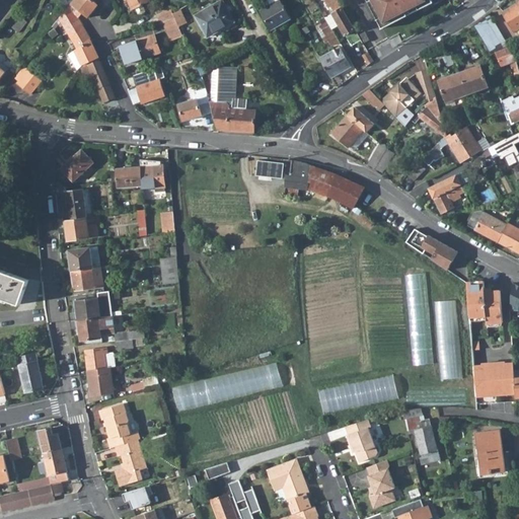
[(61,0),(69,6),(72,3),(82,12),(88,17),(98,4),(101,0),(61,0)]
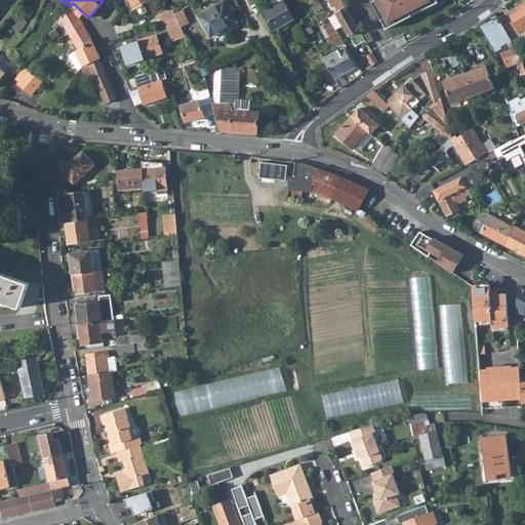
[(133,0),(137,8),(140,14),(143,14),(147,12),(148,10),(145,4),(153,1),(152,0),(133,0)]
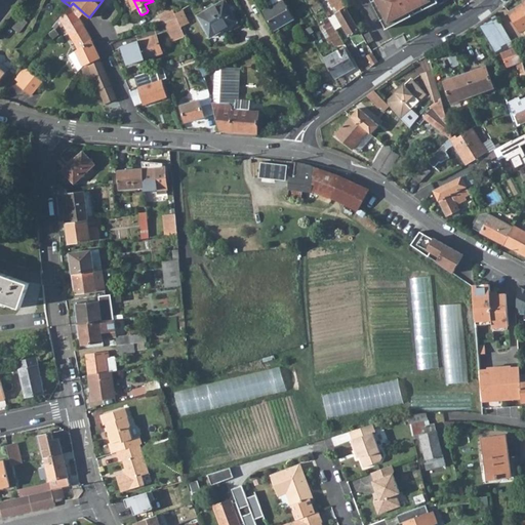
[(237,22),(225,0),(224,0),(198,15),(210,37),(237,22)]
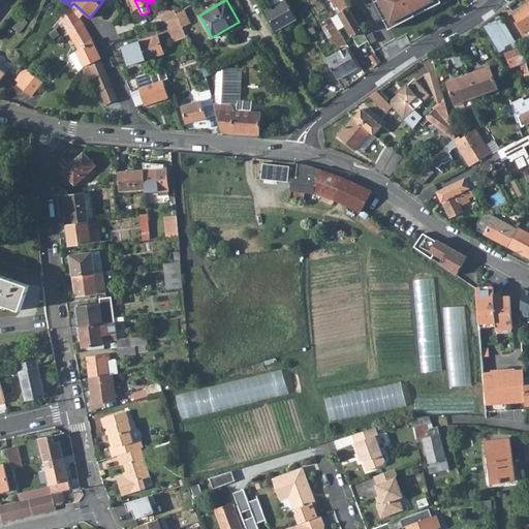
[(266,10),(277,29),(297,18),(285,0),(283,0),(276,4),(266,10)]
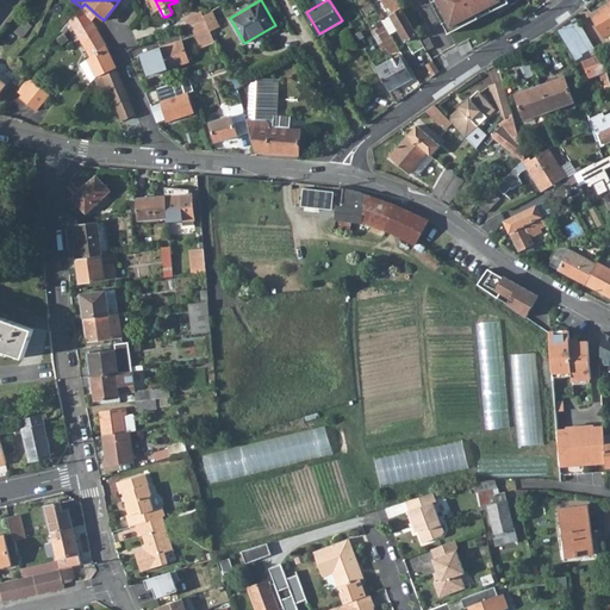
[(380,0),(390,16),(393,14),(384,0),(380,0)]
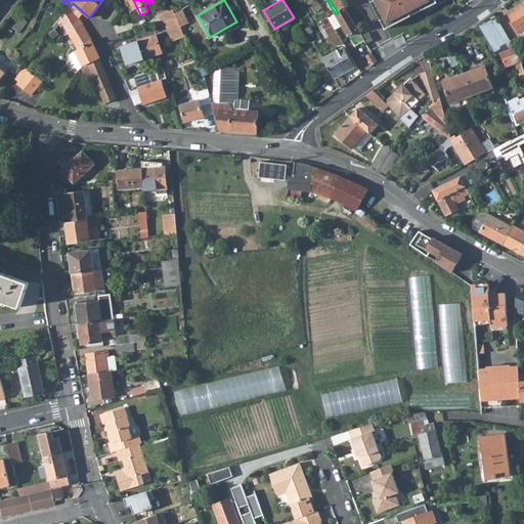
[(342,25),(354,46),(363,40),(345,6),(341,0),(330,0),(338,12),(335,13),(342,25)]
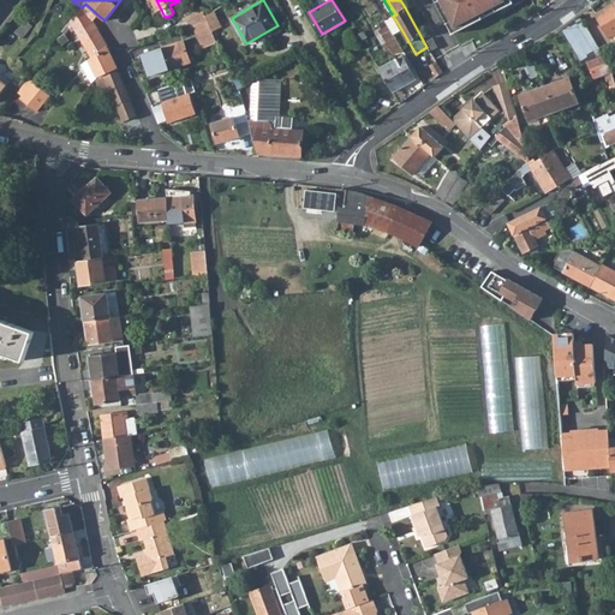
[(435,0),(453,34),(513,3),(512,0),(435,0)]
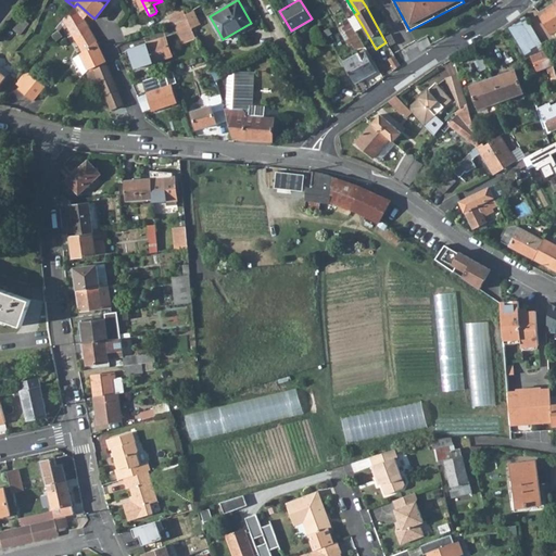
[(540,13),(553,34),(555,30),(555,0),(554,4),(540,13)]
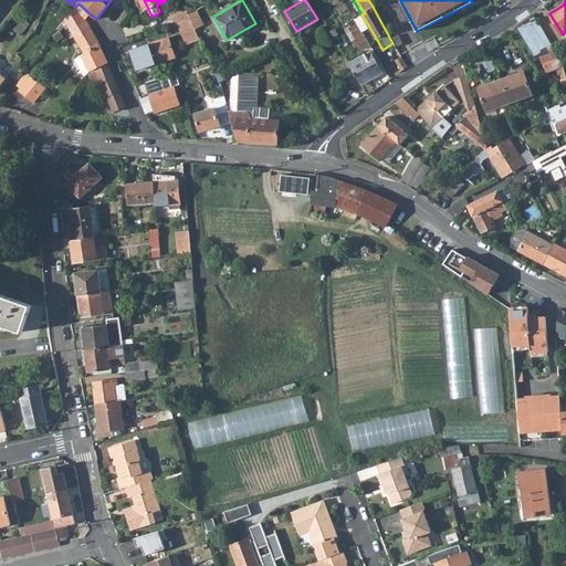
[(84,52),(98,43),(85,19),(90,13),(79,3),(75,7),(64,19),(84,52)]
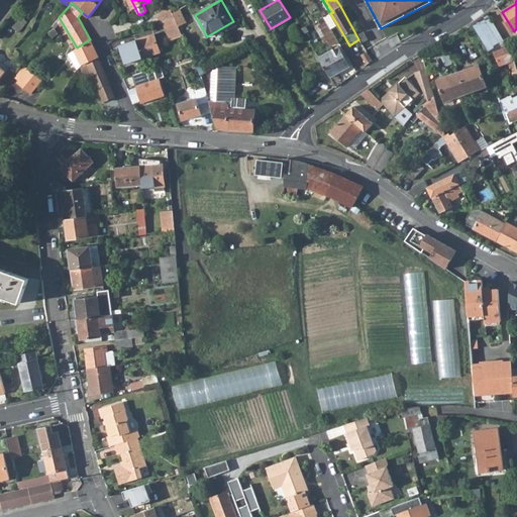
[(156,11),(160,22),(162,21),(175,17),(173,13),(169,5),(166,6),(156,11)]
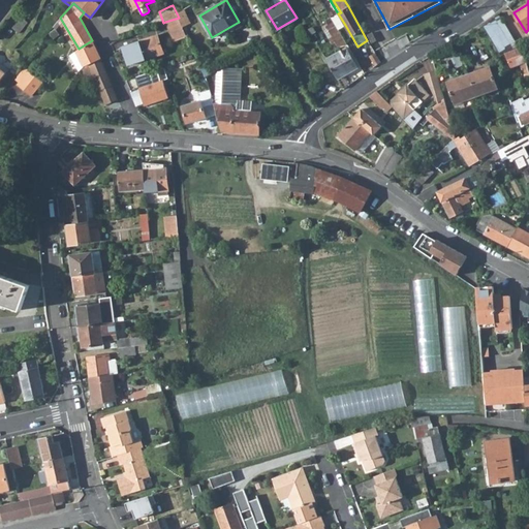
[(334,22),(338,29),(345,25),(338,13),(334,16),(331,18),(332,18),(334,22)]
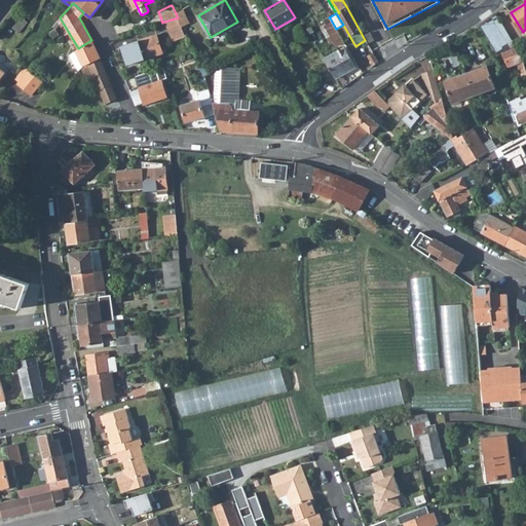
[(481,25),(497,52),(501,51),(502,52),(516,47),(496,13),(481,25)]
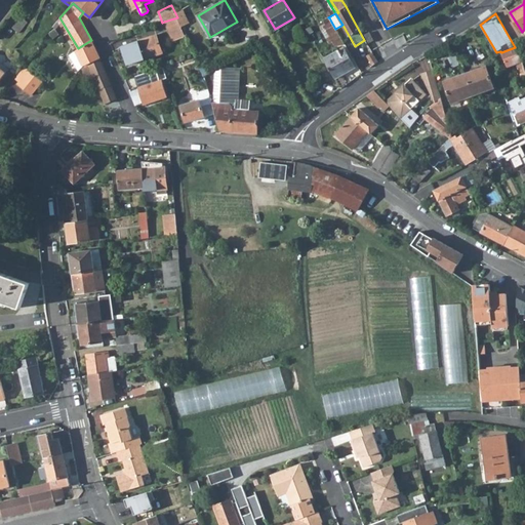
[(22,16),(12,28),(19,33),(28,22),(22,16)]
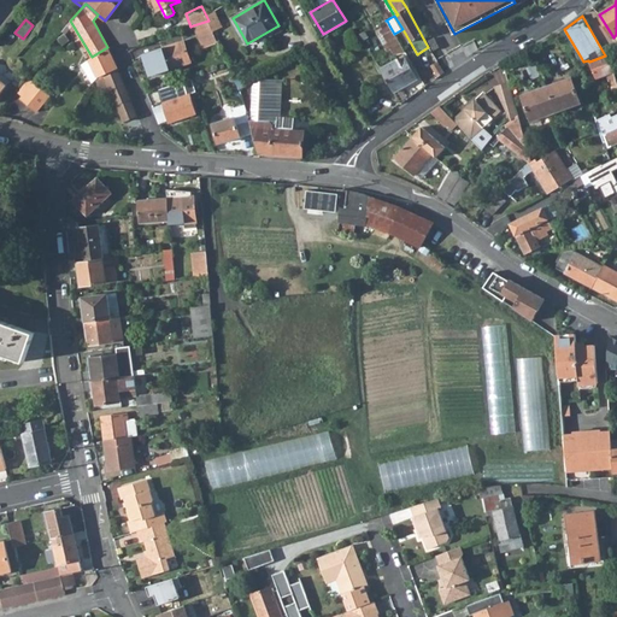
[(193,25),(204,47),(218,42),(209,21),(193,25)]
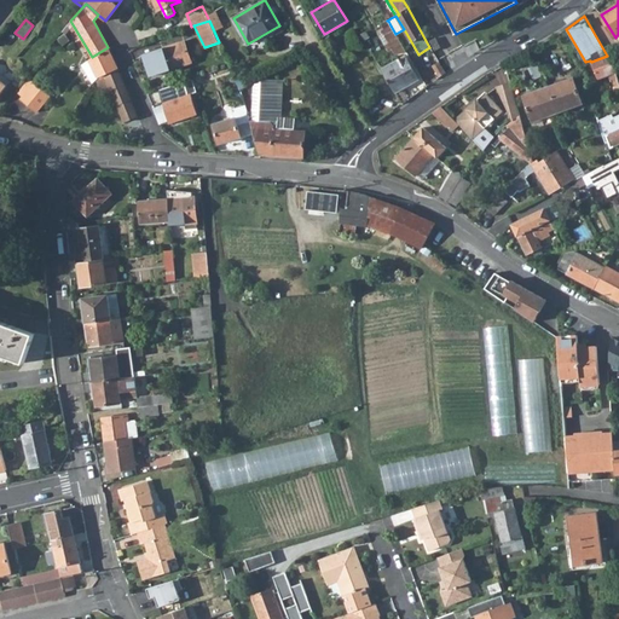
[(406,52),(395,34),(391,25),(385,29),(383,30),(386,35),(381,38),(386,45),(389,42),(392,46),(395,53),(406,52)]
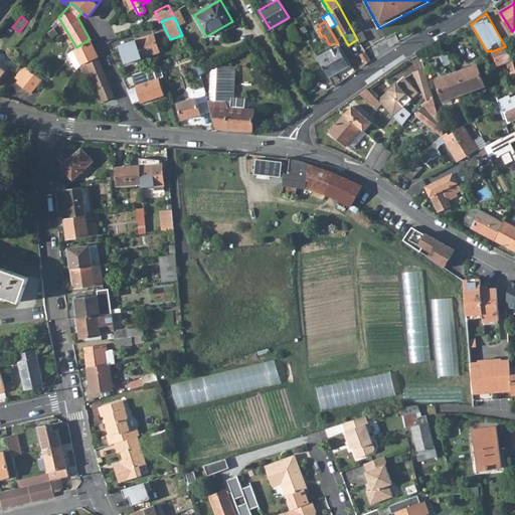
[(362,31),(357,34),(362,42),(366,39),(362,31)]
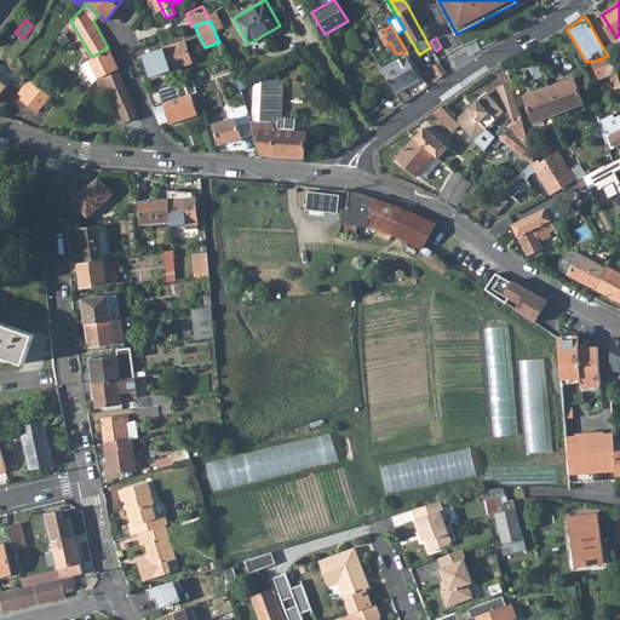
[(191,62),(184,40),(143,55),(148,68),(154,67),(156,74),(191,62)]
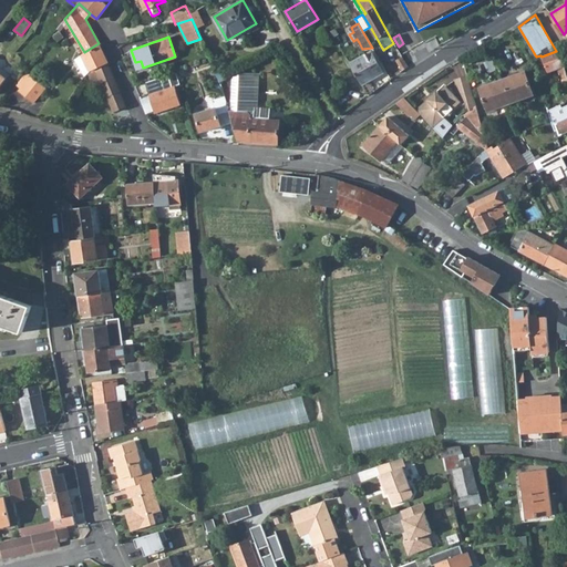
[(91,70),(107,63),(99,43),(84,52),(83,53),(81,55),(91,70)]
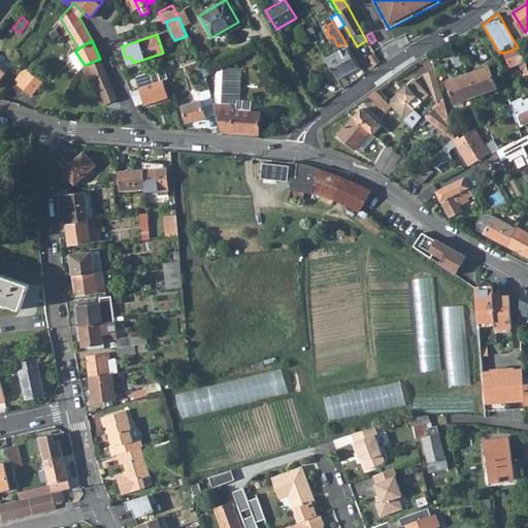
[(504,53),(509,67),(520,63),(524,76),(527,74),(527,67),(526,61),(521,46),(518,47),(504,53)]
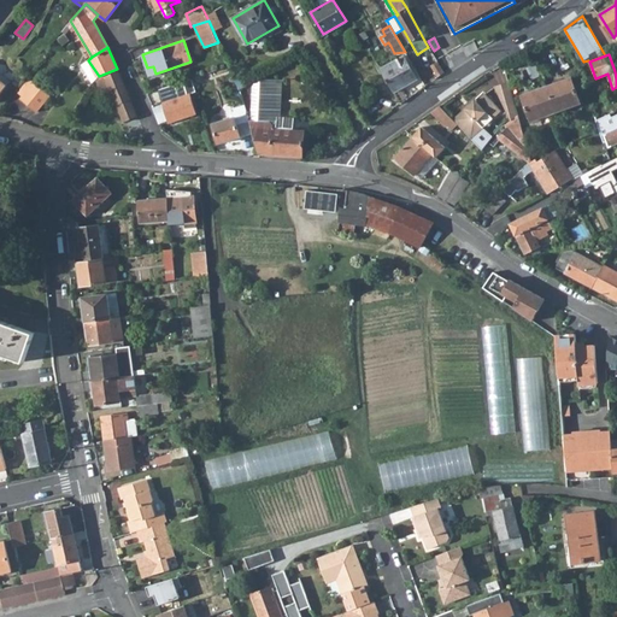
[(381,69),(400,104),(409,98),(401,87),(417,78),(404,56),(381,69)]
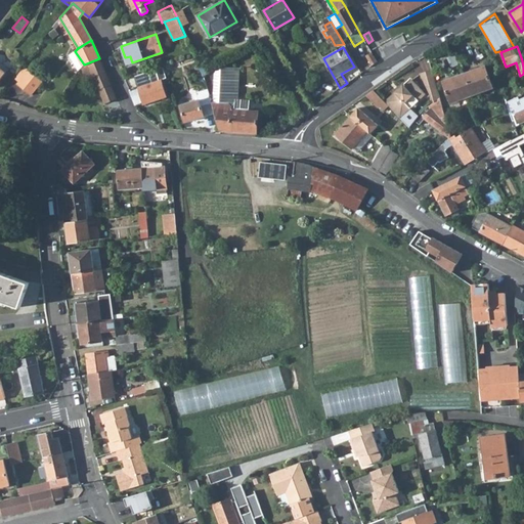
[(69,55),(79,71),(82,66),(84,64),(75,51),(69,55)]
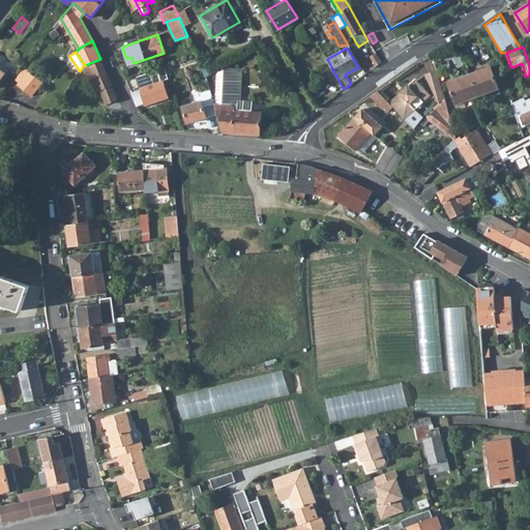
[(376,52),(371,56),(376,66),(382,62),(376,52)]
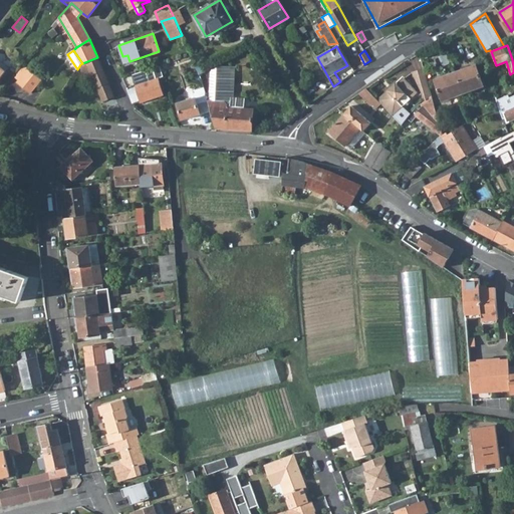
[(447,52),(440,55),(444,64),(451,61),(447,52)]
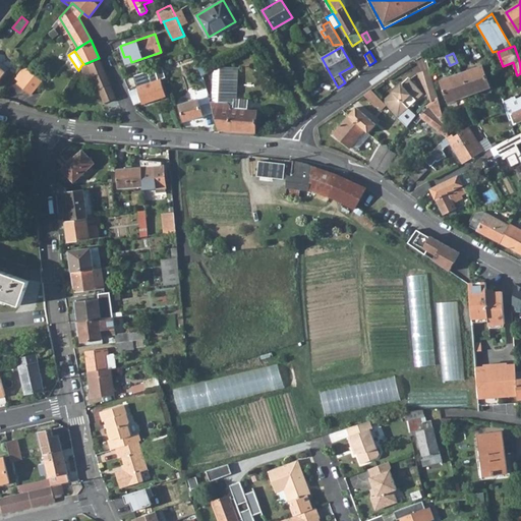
[(88,79),(94,76),(105,102),(115,98),(99,58),(83,64),(81,65),(88,79)]
